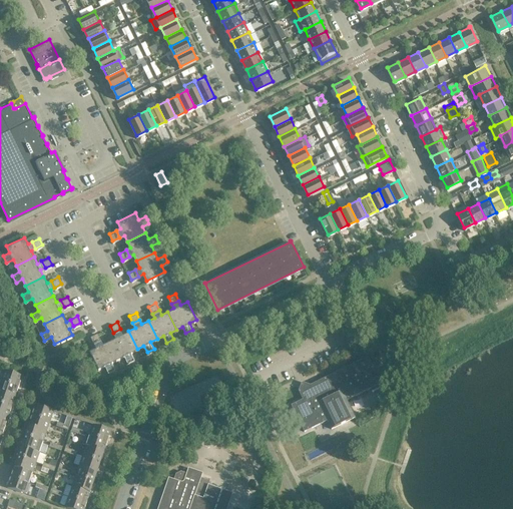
[(122,334),(120,329),(113,333),(115,337),(109,340),(118,358),(124,355),(127,362),(134,358),(131,352),(137,349),(128,331),(122,334)]
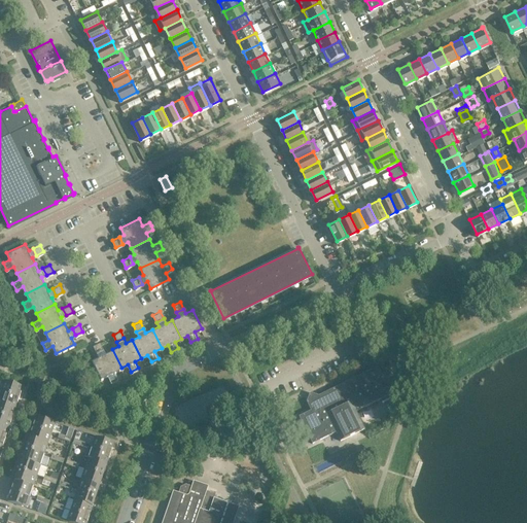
[(104,348),(100,341),(93,344),(97,351),(104,348)]
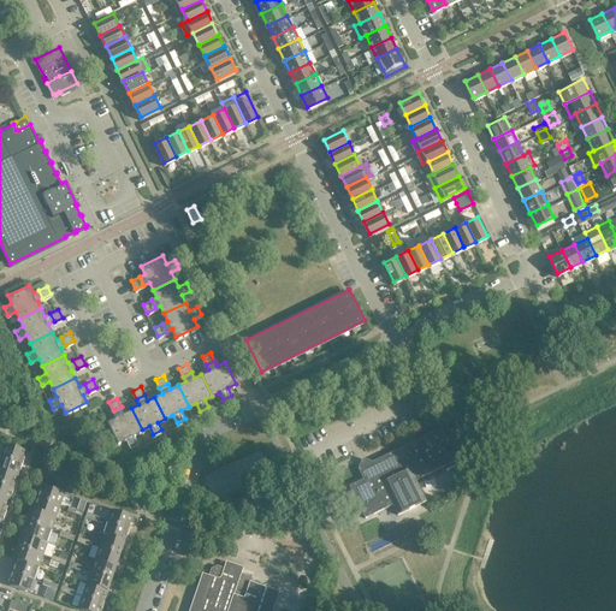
[(124,411),(122,407),(113,410),(116,416),(107,420),(118,442),(126,438),(130,445),(138,442),(134,433),(142,429),(131,408),(124,411)]
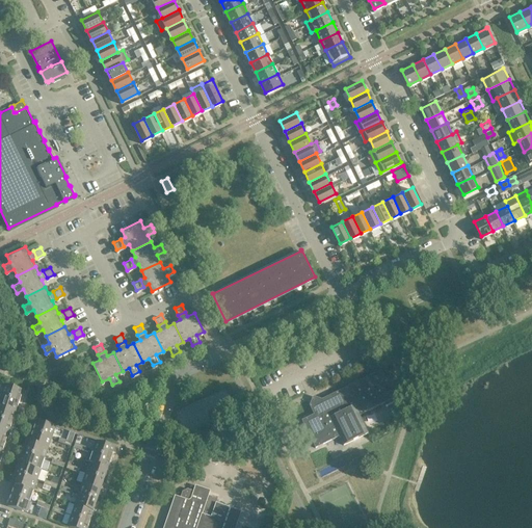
[(381,367),(352,381),(321,396),(313,393),(310,402),(314,411),(301,417),(302,419),(309,432),(312,438),(315,445),(339,433),(343,442),(368,430),(360,412),(386,399),(395,394),(391,387),(387,377),(381,367)]
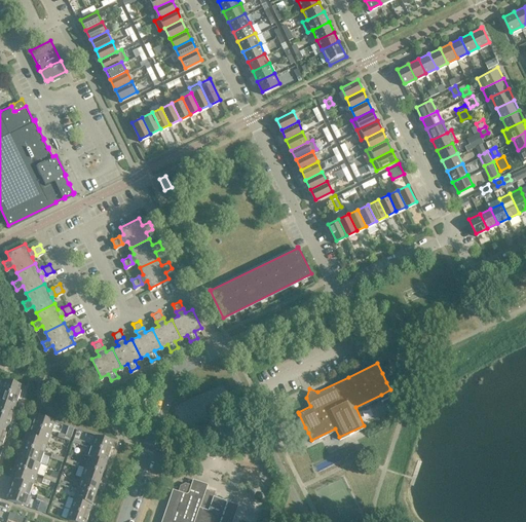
[(23,382),(4,376),(1,387),(20,394),(23,382)]
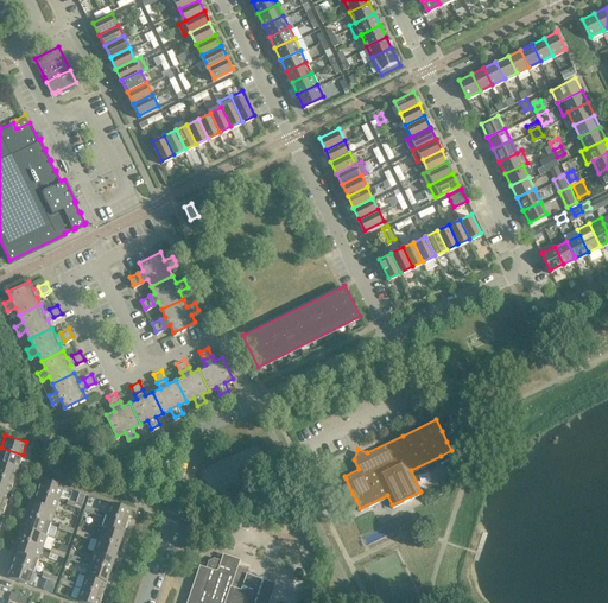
[(23,455),(1,448),(0,449),(0,459),(18,467),(23,455)]
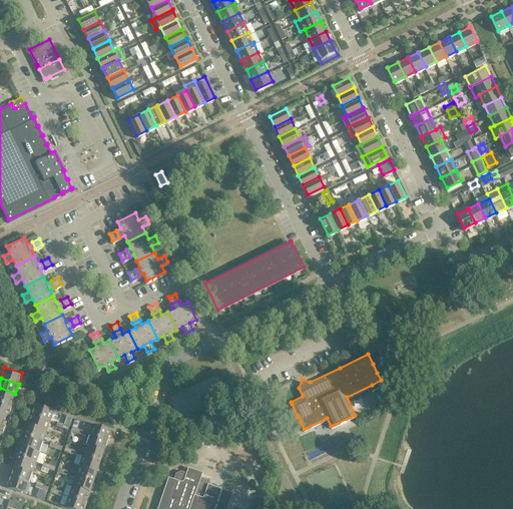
[(15,394),(0,388),(0,400),(12,404),(15,394)]
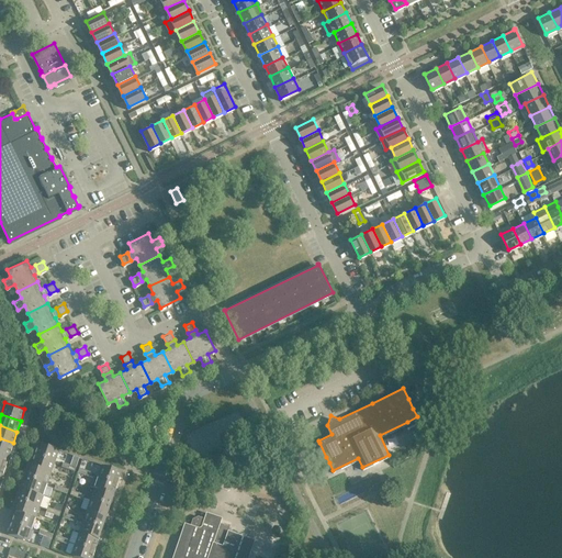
[(256,437),(253,432),(243,436),(246,442),(256,437)]
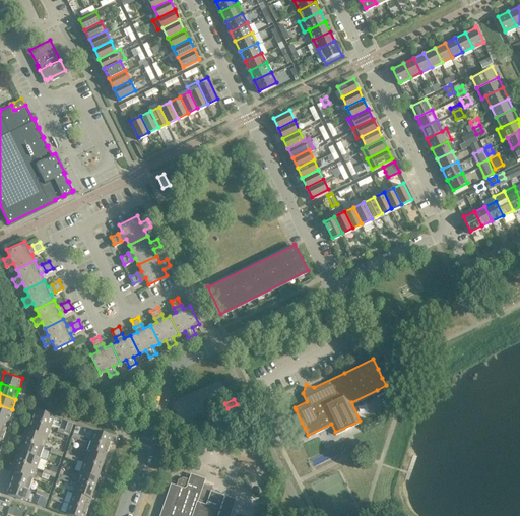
[(12,409),(0,405),(0,416),(8,420),(12,409)]
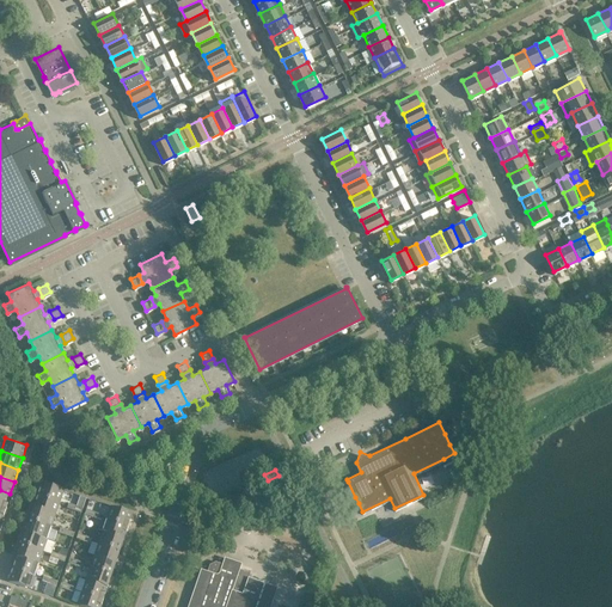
[(63,486),(42,479),(38,492),(60,500),(63,486)]
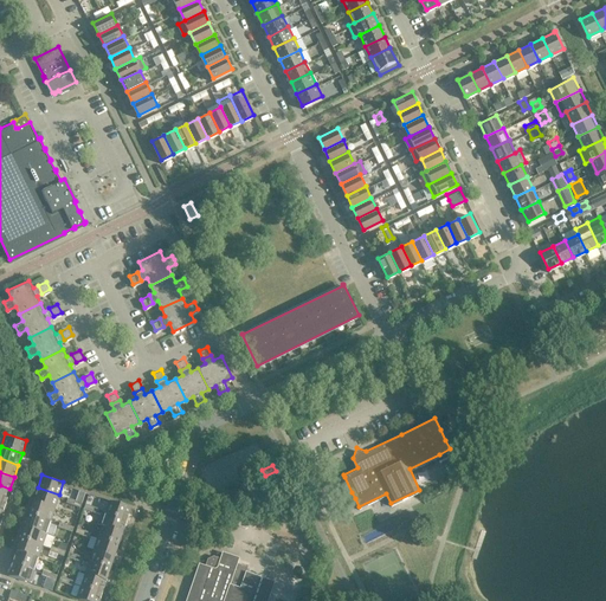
[(10,489),(0,485),(0,499),(6,502),(10,489)]
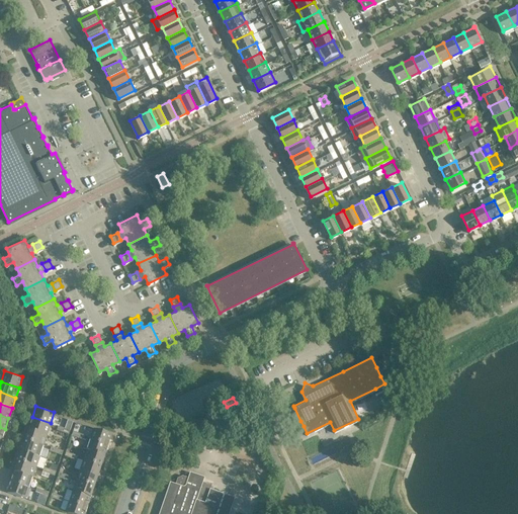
[(51,423),(32,417),(28,427),(47,433),(51,423)]
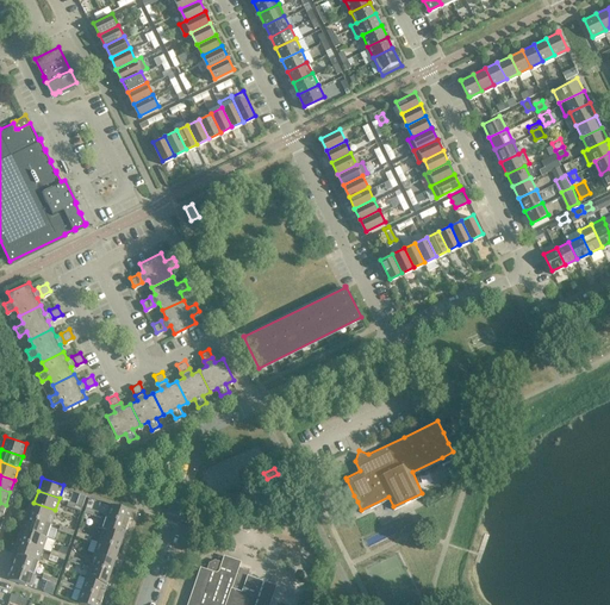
[(132,509),(111,501),(106,513),(128,521),(132,509)]
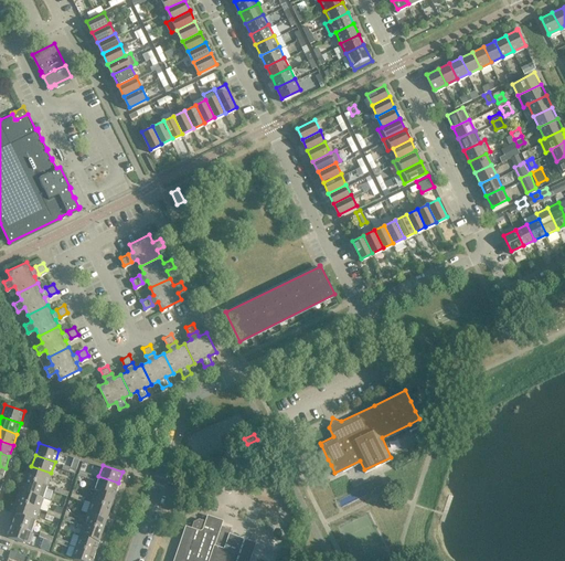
[(51,473),(31,466),(28,477),(48,484),(51,473)]
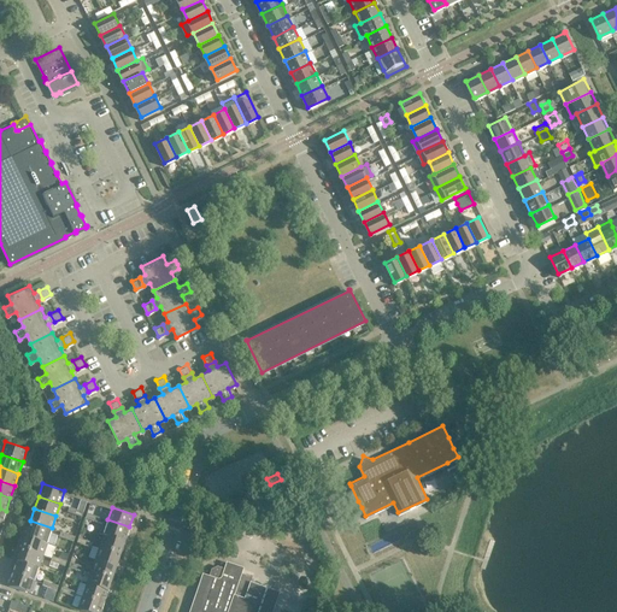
[(129,527),(107,519),(104,531),(125,540),(129,527)]
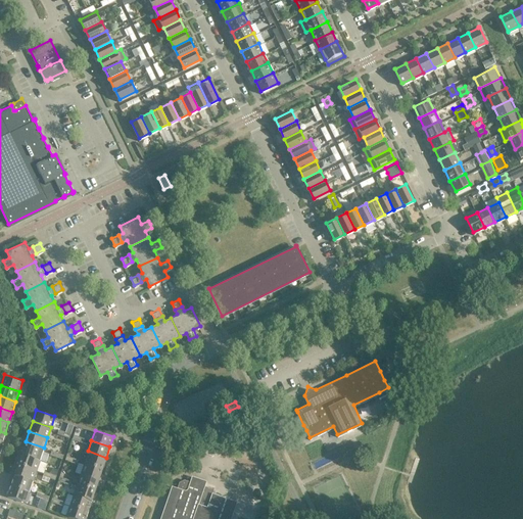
[(44,447),(26,441),(21,452),(40,458),(44,447)]
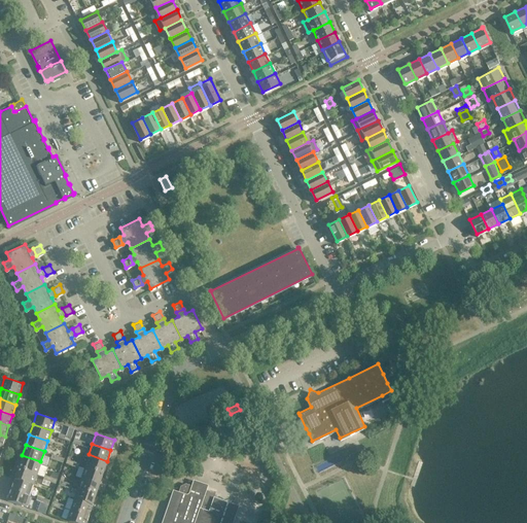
[(107,461),(89,454),(84,465),(103,472),(107,461)]
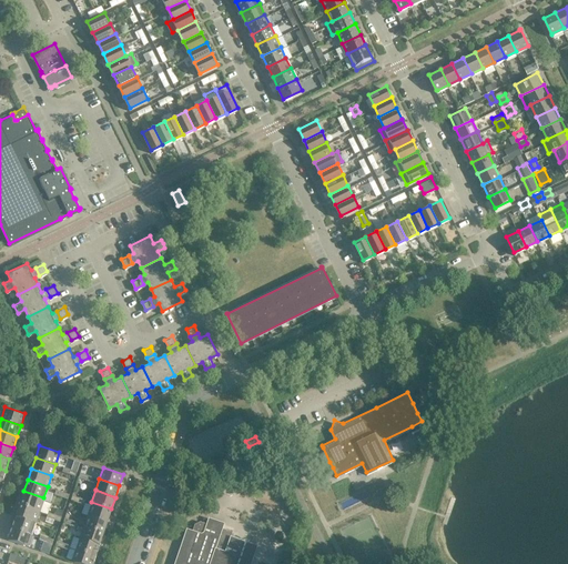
[(43,497),(23,491),(20,502),(40,510),(43,497)]
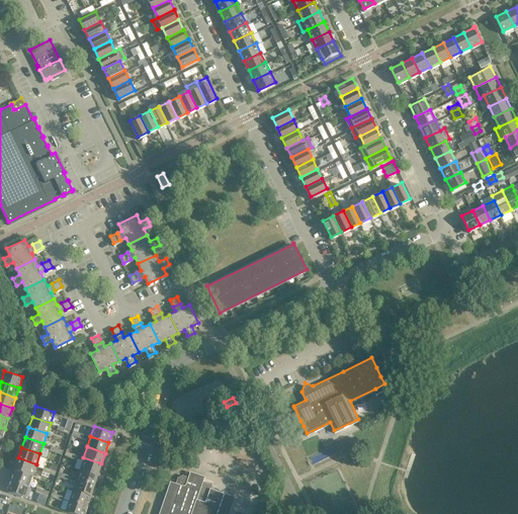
[(36,464),(18,457),(14,468),(32,475),(36,464)]
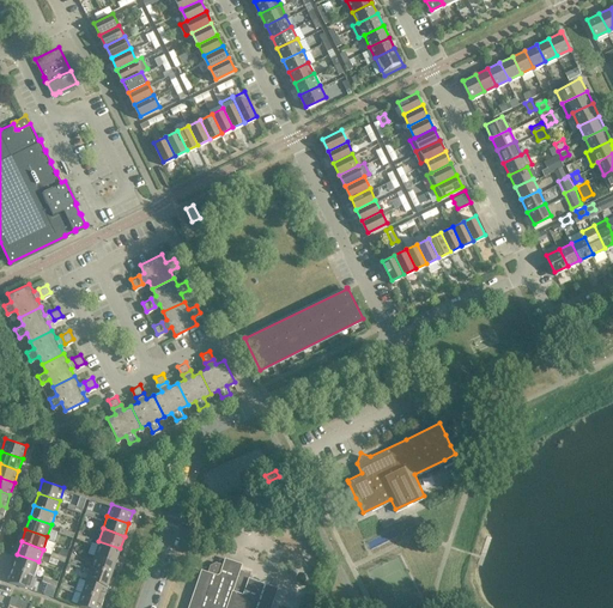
[(120,548),(98,541),(95,553),(116,560),(120,548)]
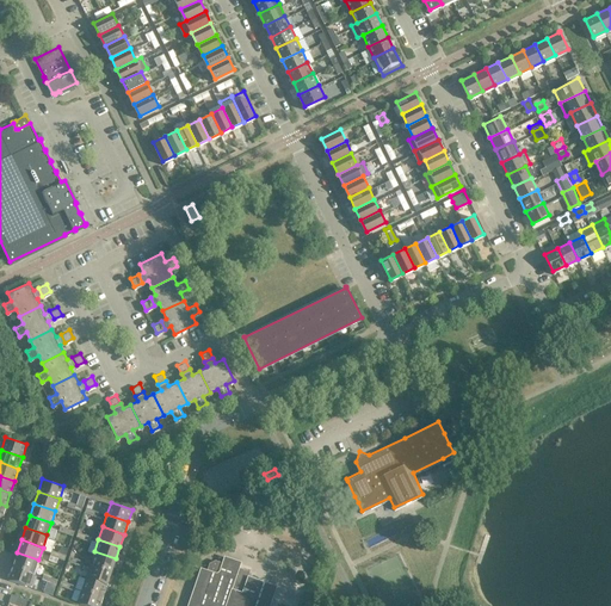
[(116,558),(94,551),(90,563),(111,570),(116,558)]
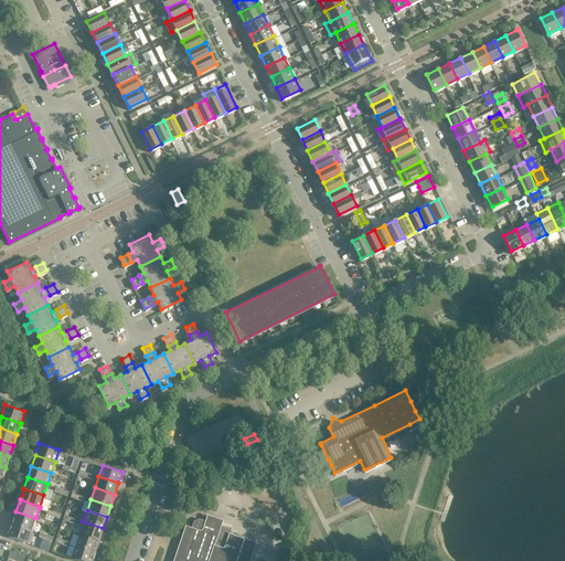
[(35,518),(16,511),(12,522),(32,529),(35,518)]
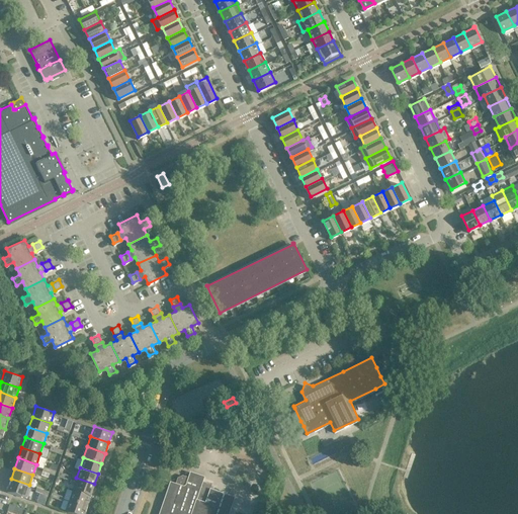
[(204,475),(190,469),(187,477),(182,475),(179,476),(177,482),(170,480),(158,513),(228,513),(235,495),(210,487),(211,482),(203,479),(204,475)]
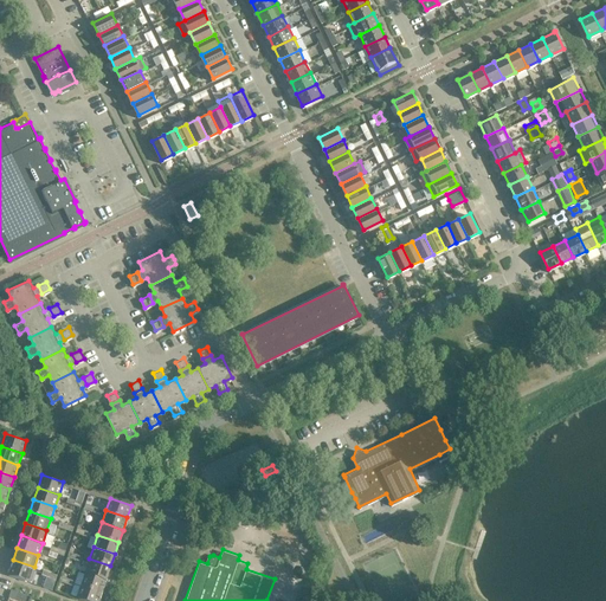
[(110,566),(89,559),(85,570),(107,577),(110,566)]
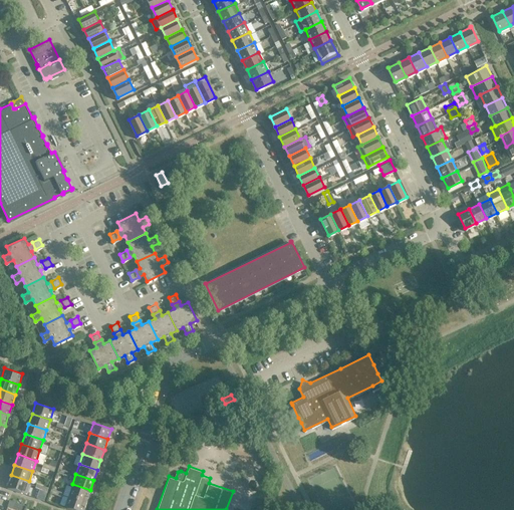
[(29,481),(11,475),(7,485),(25,492),(29,481)]
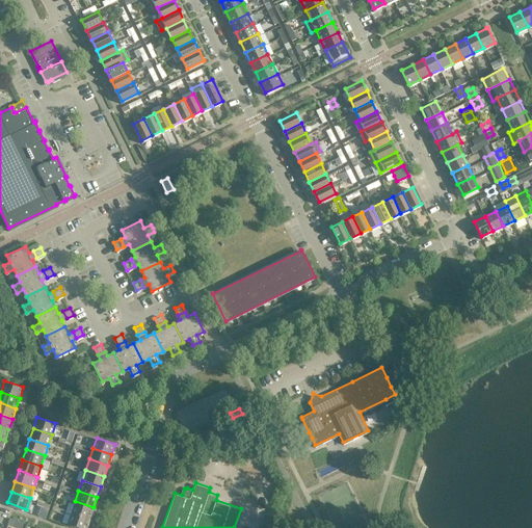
[(94,507),(75,501),(71,512),(89,519),(94,507)]
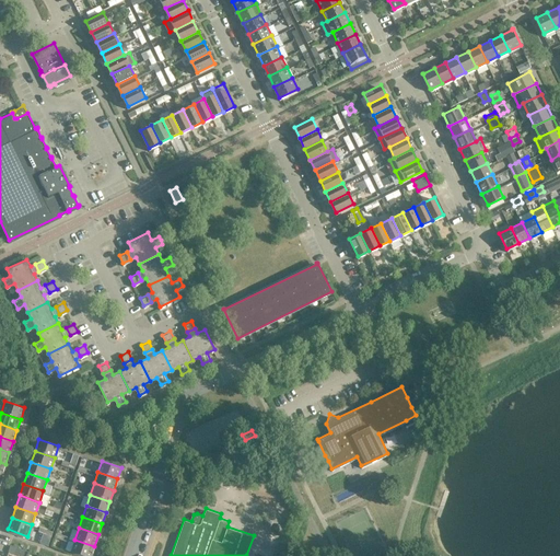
[(91,555),(94,546),(74,540),(71,551),(85,555),(91,555)]
